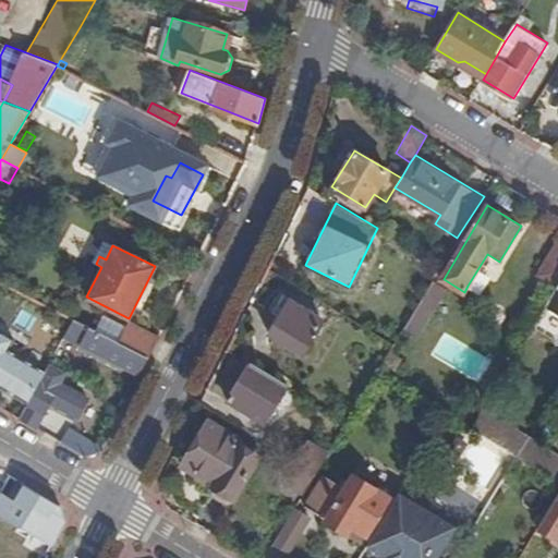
[(557,284),(557,245),(555,249),(540,275),(557,284)]
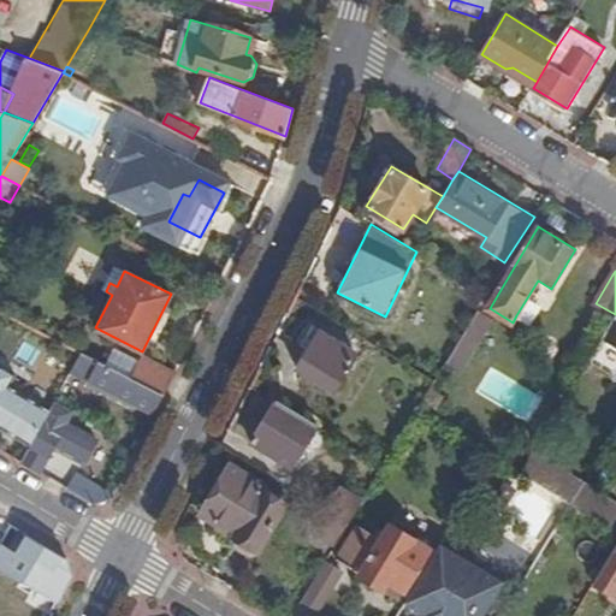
[(531,324),(551,289),(538,280),(516,315),(531,324)]
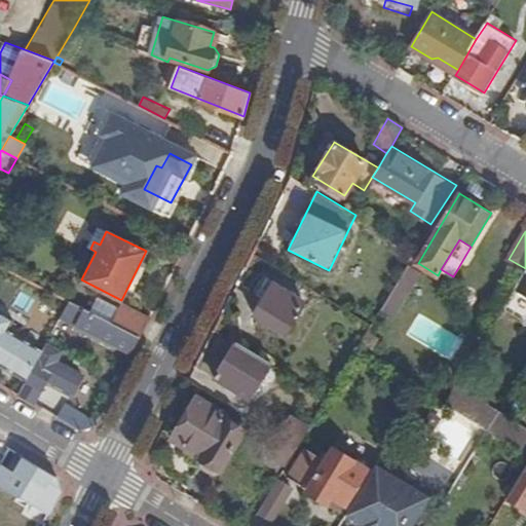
[(409,264),(397,286),(409,294),(422,272),(409,264)]
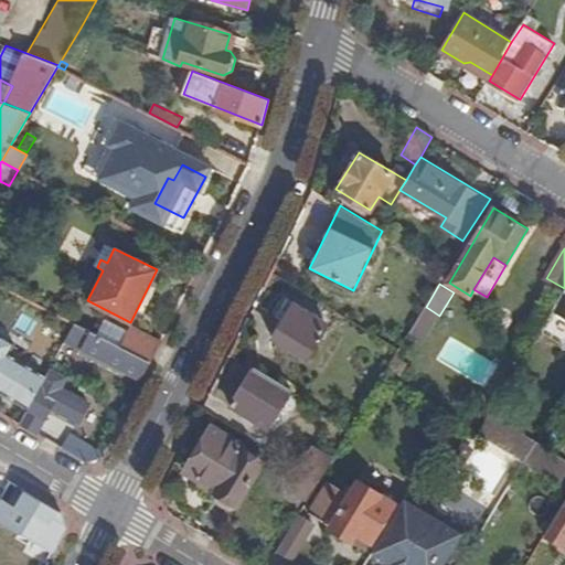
[(564,289),(553,308),(564,316),(564,289)]
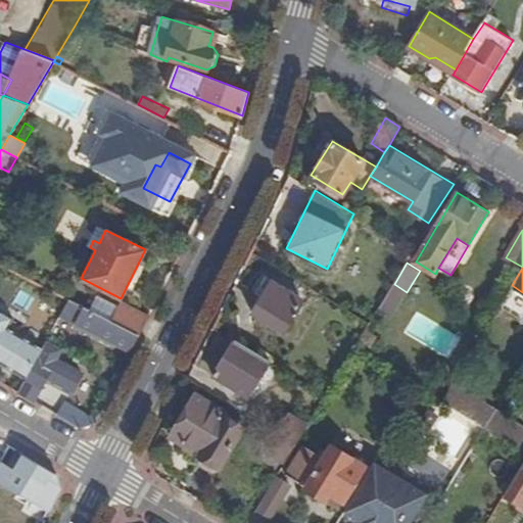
[(302,301),(271,282),(253,312),(284,331),(302,301)]
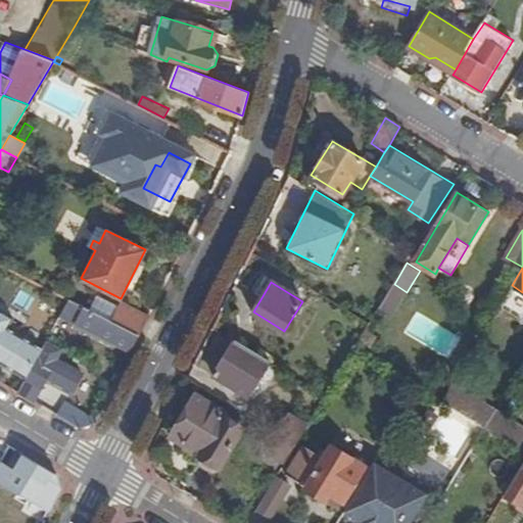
[(132,350),(140,334),(111,320),(70,298),(61,315),(132,350)]
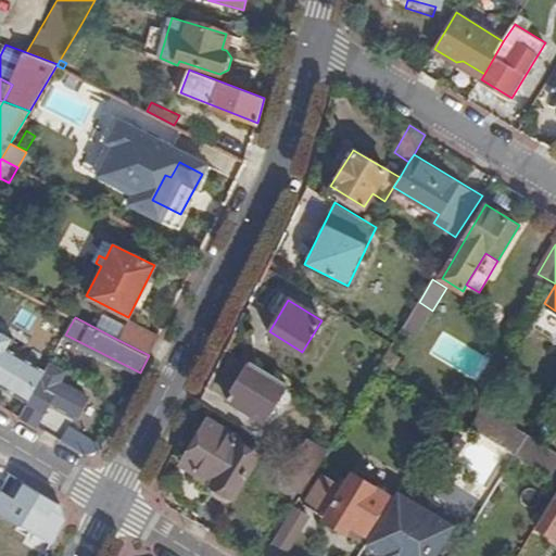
[(149,355),(159,336),(133,323),(128,324),(118,340),(149,355)]
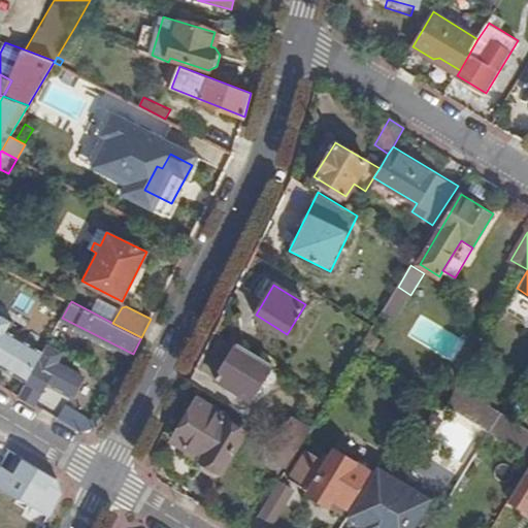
[(0,365),(28,382),(43,352),(7,331),(12,322),(0,316),(0,365)]
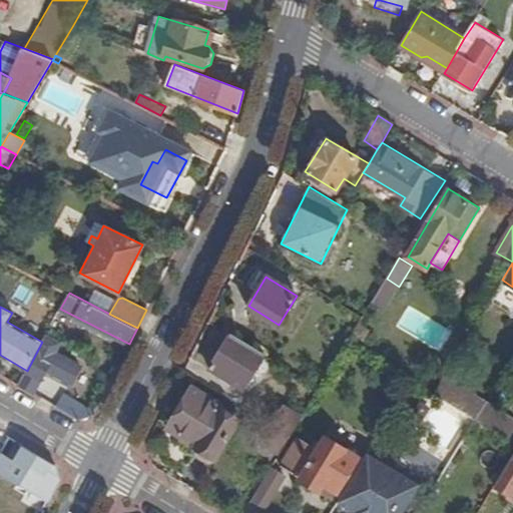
[(19,385),(35,394),(61,342),(47,334),(42,342),(27,371),(19,385)]
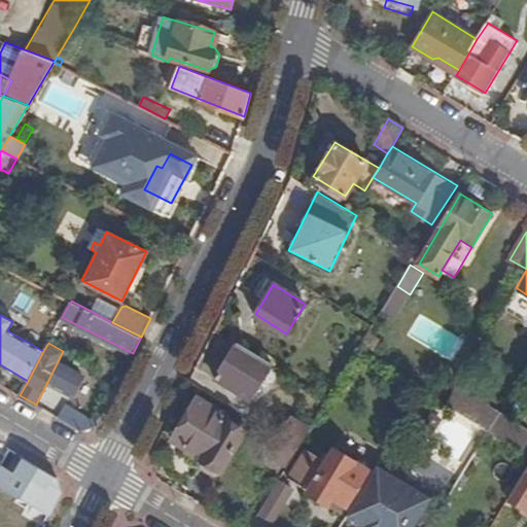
[(273,364),(238,344),(216,378),(251,399),(273,364)]
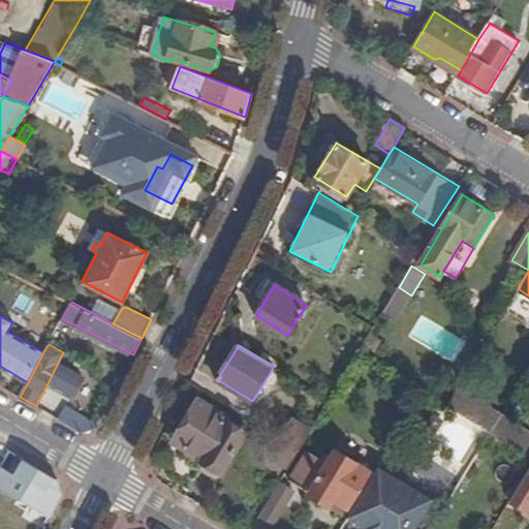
[(459,386),(447,405),(449,406),(491,432),(502,414),(459,386)]
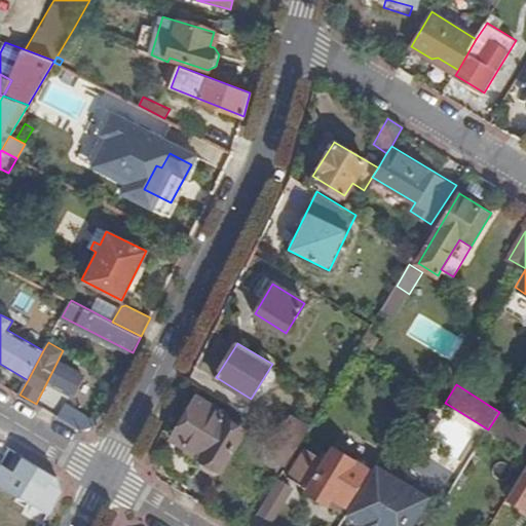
[(227,416),(197,398),(178,429),(187,436),(183,444),(201,456),(201,465),(215,474),(221,470),(243,431),(226,420),(227,416)]
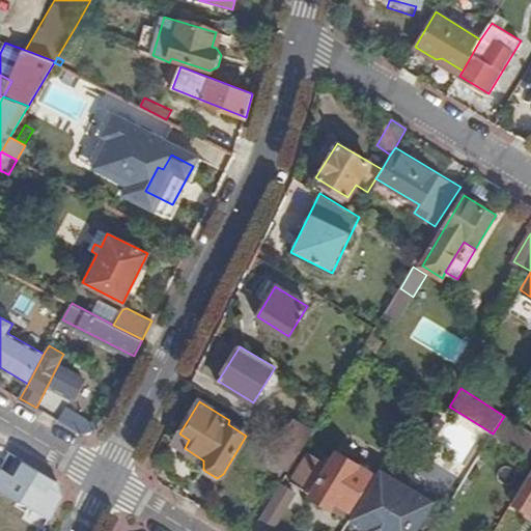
[(530,431),(504,416),(493,434),(530,455),(530,431)]
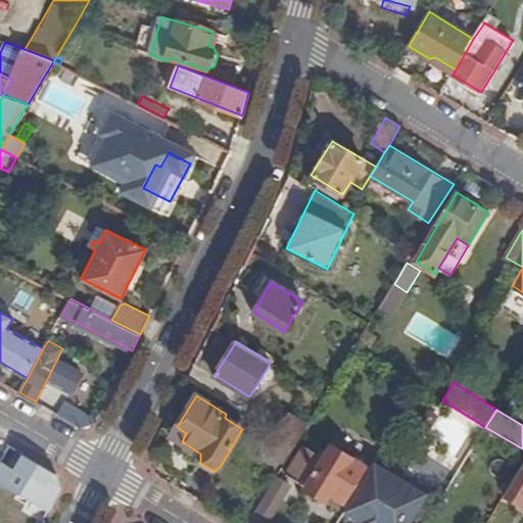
[(284,412),(275,429),(277,431),(297,443),(307,425),(284,412)]
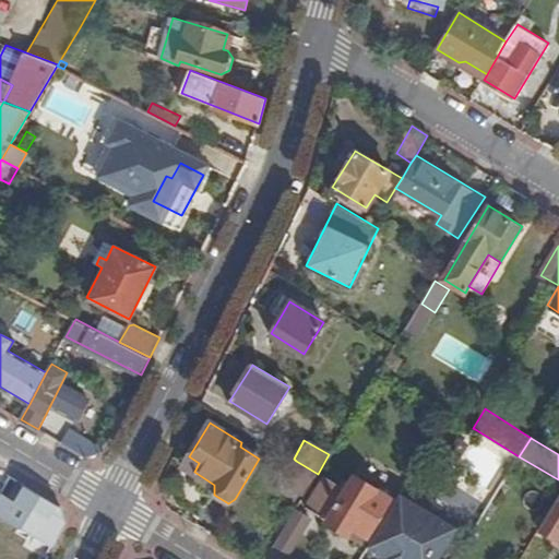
[(318,474),(296,461),(287,476),(309,488),(318,474)]
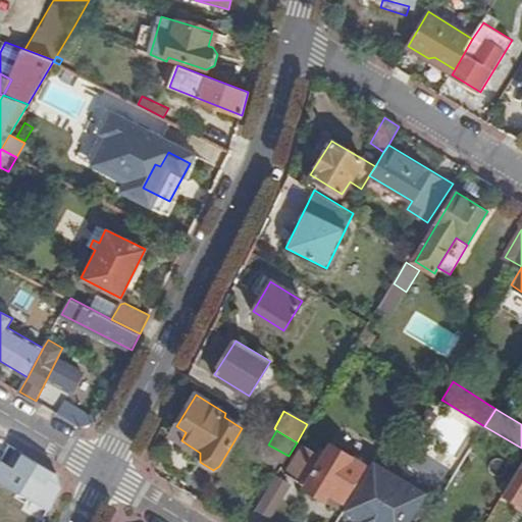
[(328,492),(344,502),(364,465),(330,445),(324,457),(304,446),(286,474),(326,498),(328,492)]
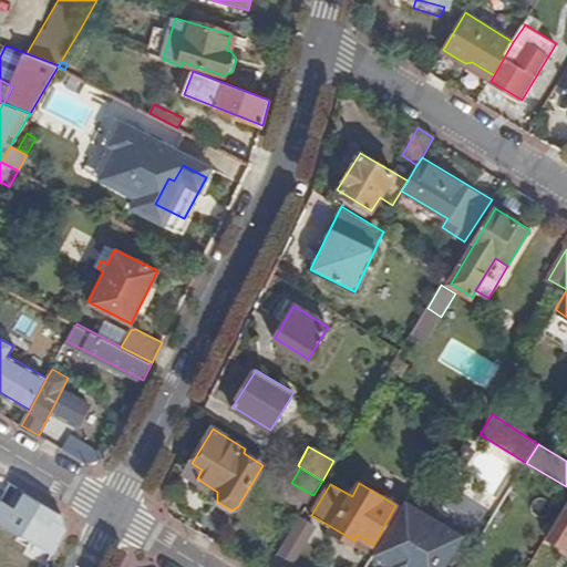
[(0,505),(0,521),(55,554),(69,528),(63,513),(27,491),(18,507),(3,498),(0,505)]
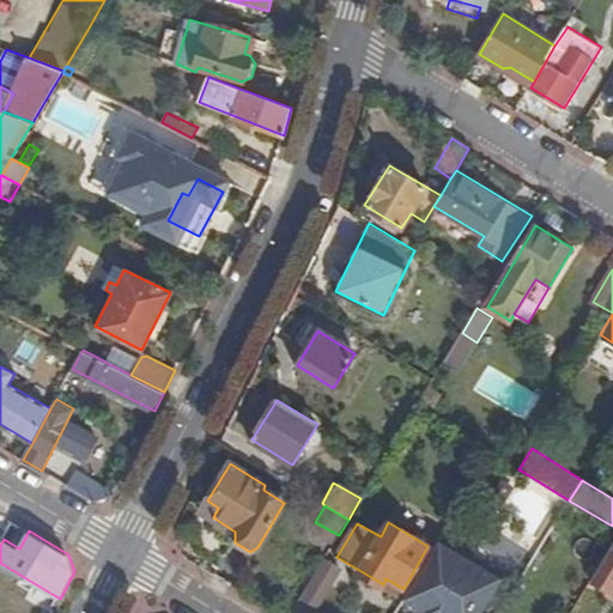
[(468,560),(439,542),(406,600),(426,612),(434,610),(438,612),(468,560)]
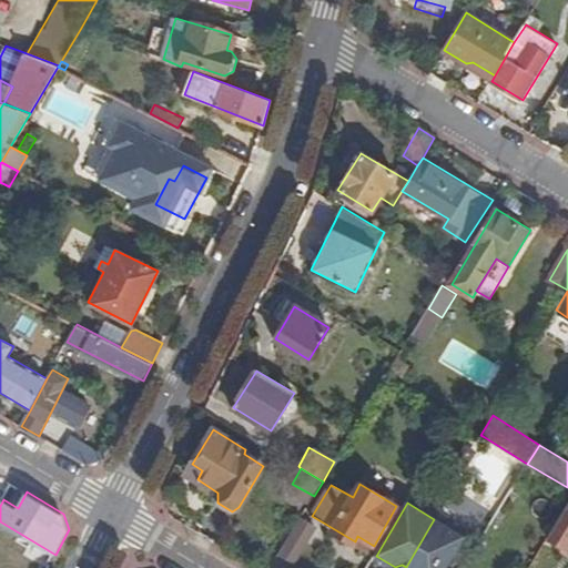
[(567,505),(549,537),(567,548),(567,505)]
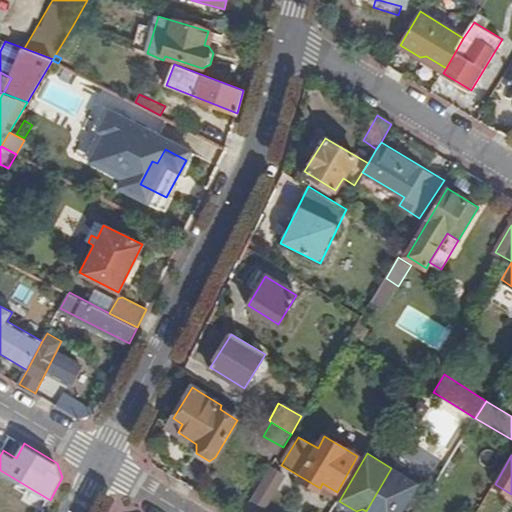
[(267,473),(280,481),(283,476),(271,468),(267,473)]
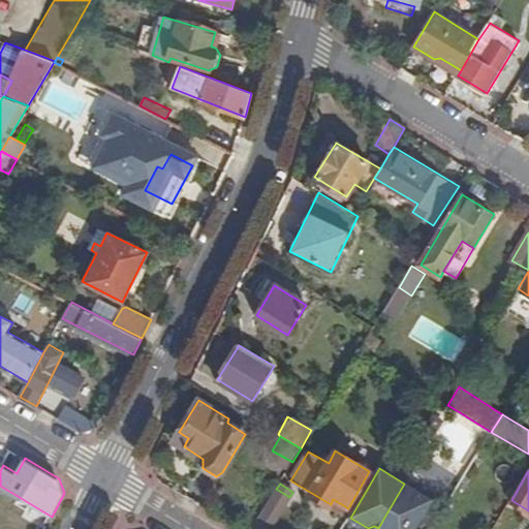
[(415,528),(433,500),(404,484),(378,528),(379,528),(415,528)]
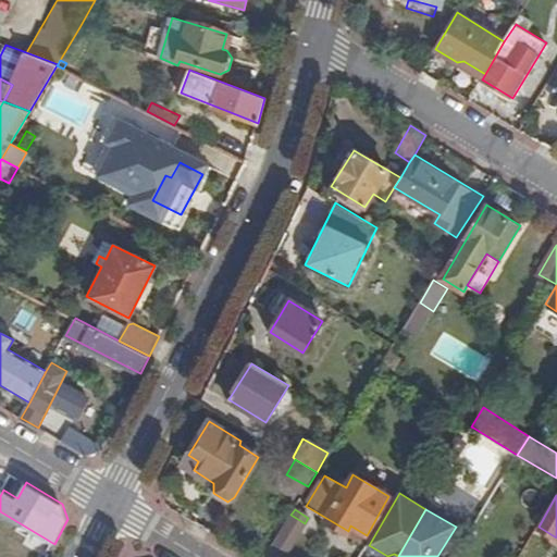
[(363,541),(367,535),(350,525),(348,531),(363,541)]
